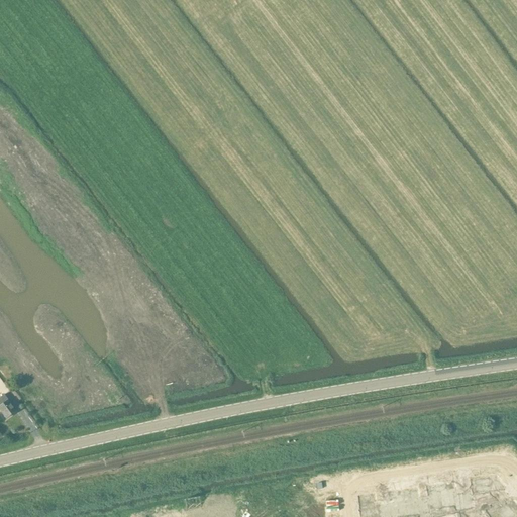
[(3,395),(0,397),(0,411),(5,418),(15,411),(3,395)]
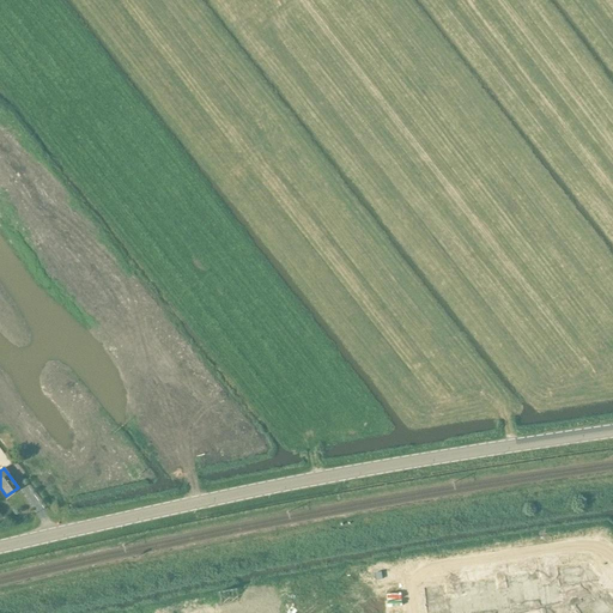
[(587,565),(562,569),(564,584),(598,580),(587,565)]
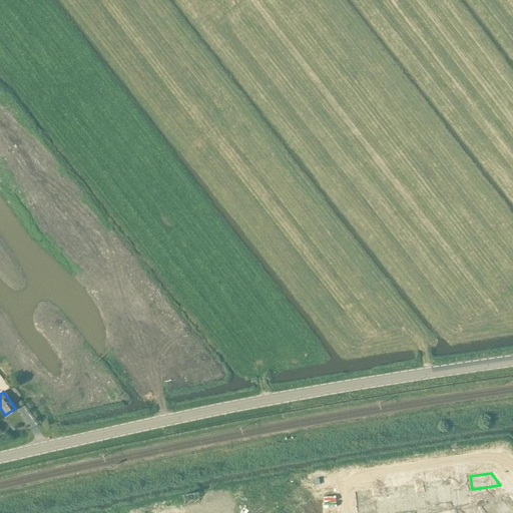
[(438,482),(441,502),(453,501),(454,505),(461,504),(459,492),(452,493),(450,480),(438,482)]
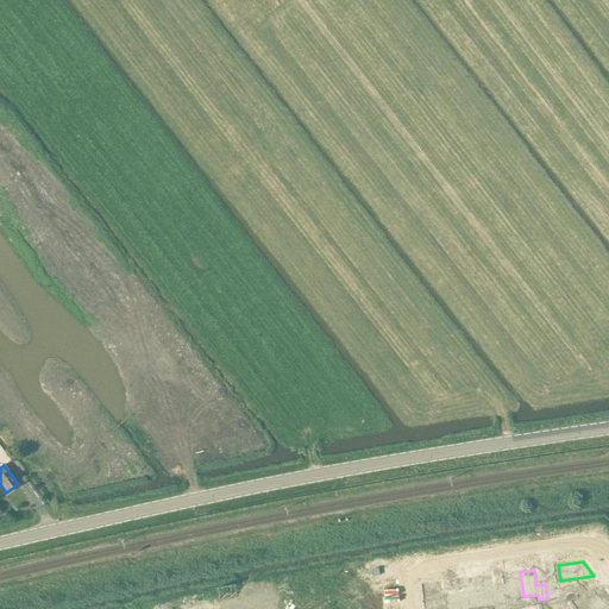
[(508,589),(500,590),(502,606),(503,606),(510,604),(510,598),(523,596),(520,572),(520,571),(506,573),(508,589)]
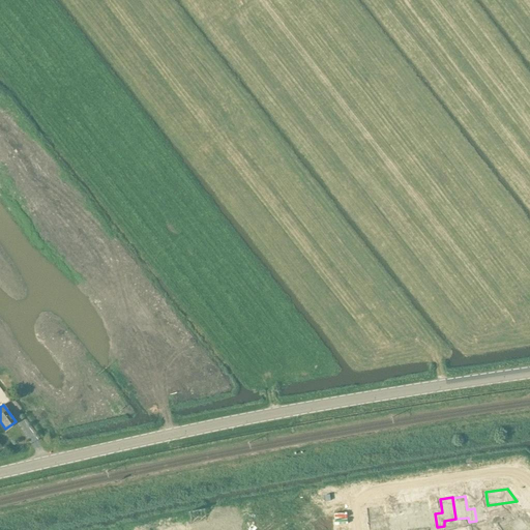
[(427,501),(414,503),(417,528),(430,526),(430,529),(438,529),(438,527),(437,527),(435,513),(429,514),(427,501)]
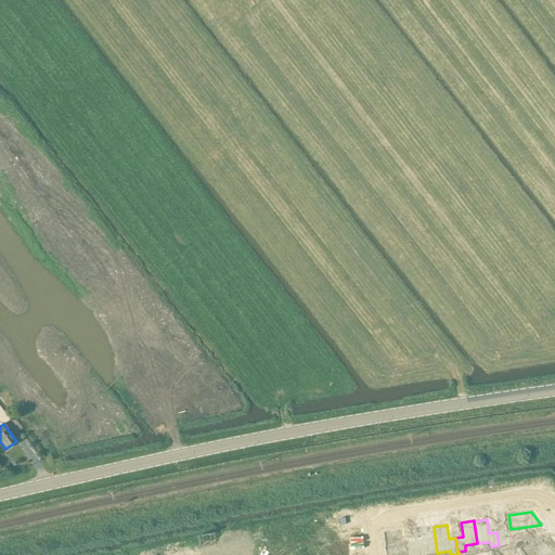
[(423,543),(415,544),(416,554),(424,554),(425,554),(437,553),(434,527),(421,529),(423,543)]
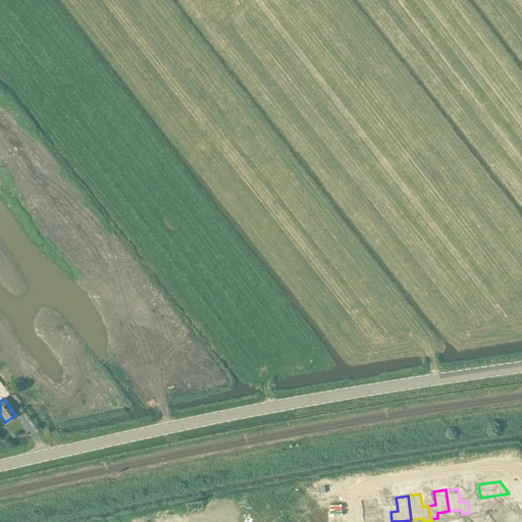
[(474,499),(467,501),(469,513),(476,512),(474,499)]
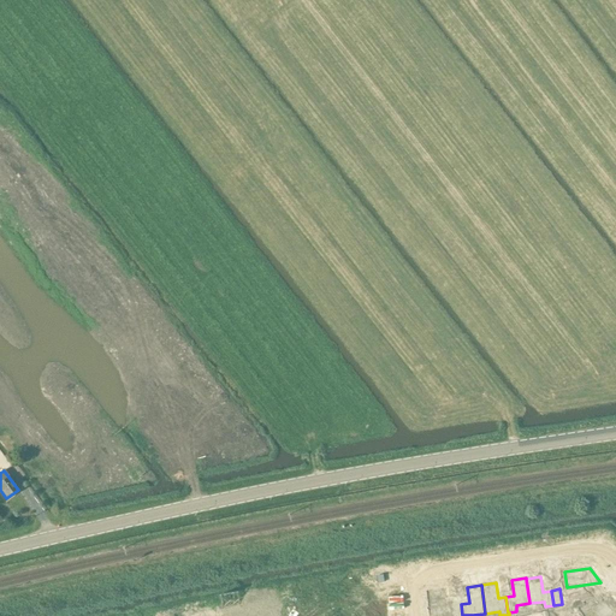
[(444,590),(428,592),(432,615),(446,615),(456,615),(455,605),(446,606),(444,590)]
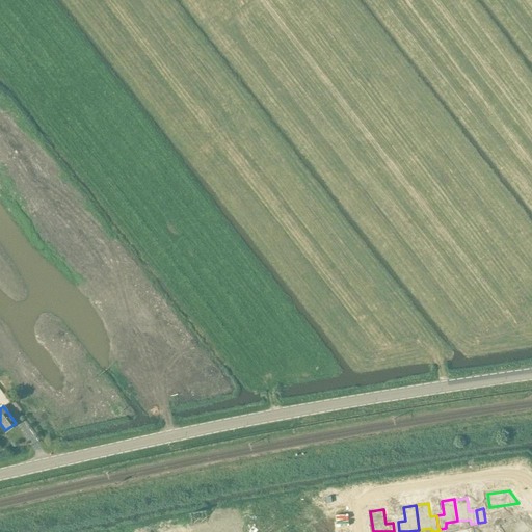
[(512,519),(502,526),(505,531),(526,531),(531,528),(531,522),(527,515),(516,524),(512,519)]
